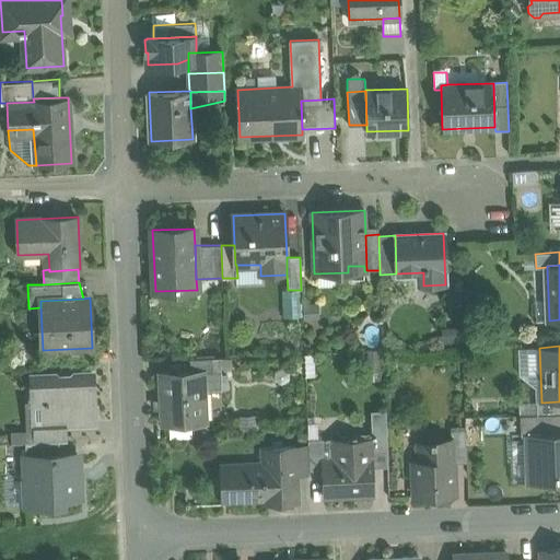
[(221,358),(189,359),(190,372),(205,372),(205,373),(221,372),(221,358)]
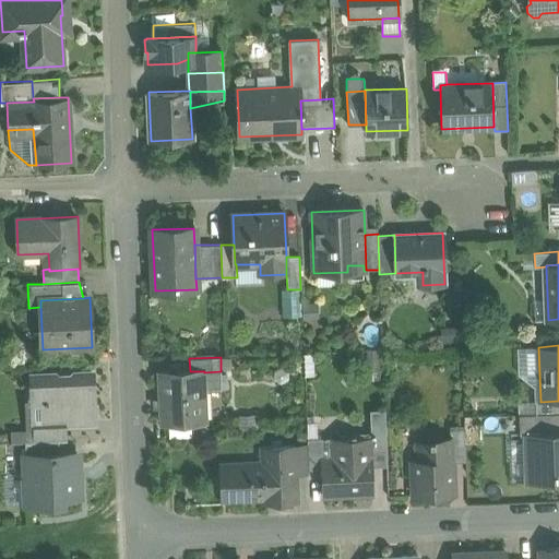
[(190,371),(158,372),(161,423),(206,421),(204,372),(204,371),(190,371)]
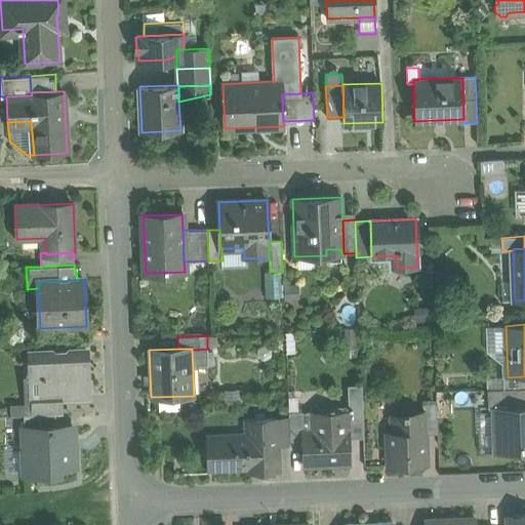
[(87,351),(30,353),(32,398),(33,398),(61,397),(72,397),(71,393),(79,393),(80,397),(89,396),(87,351)]
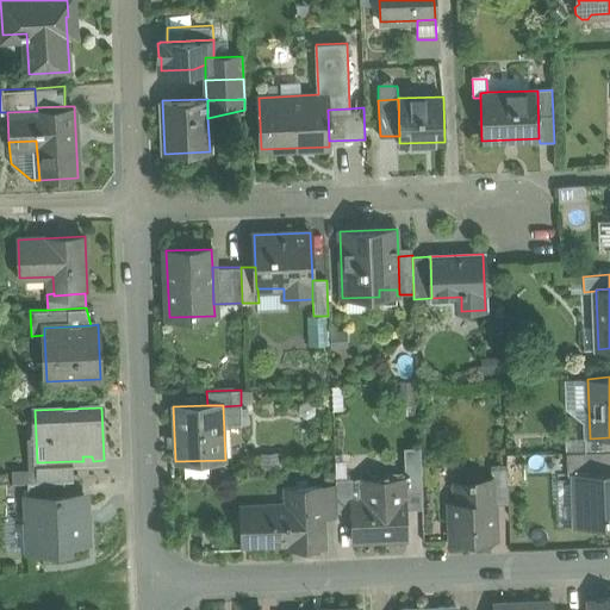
[(609,437),(590,439),(590,437),(584,437),(585,452),(585,453),(609,452),(609,437)]
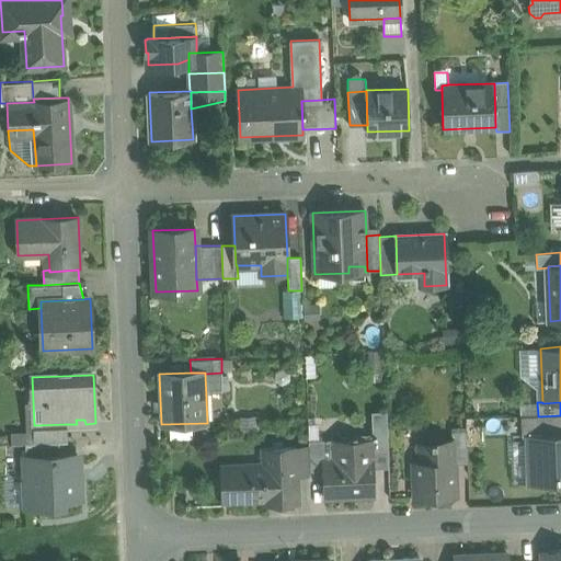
[(388,433),(388,410),(373,410),(373,433),(388,433)]
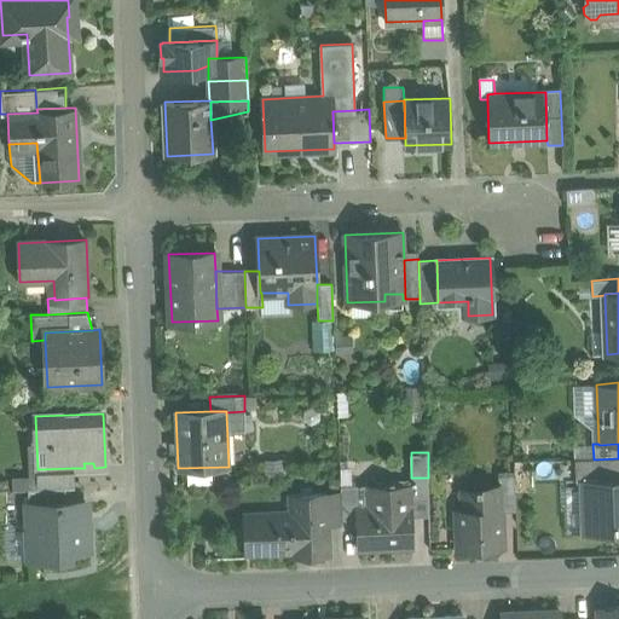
[(618,458),(594,460),(594,458),(574,460),(576,484),(585,482),(585,481),(618,479),(618,458)]
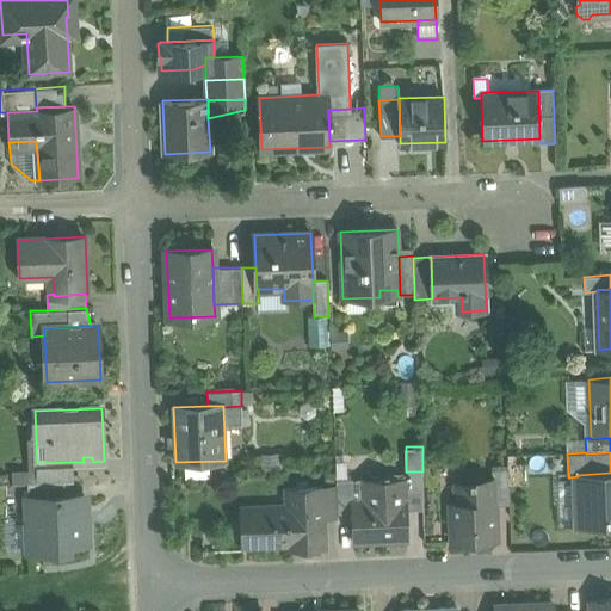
[(71,462),(38,463),(39,482),(65,481),(72,481),(71,462)]
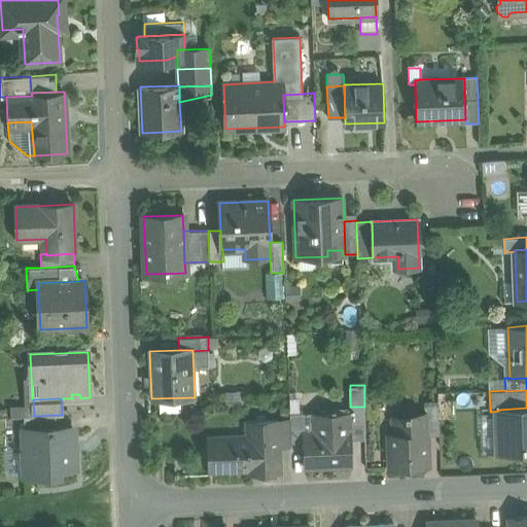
[(363,408),(350,409),(350,413),(351,437),(364,436),(363,408)]
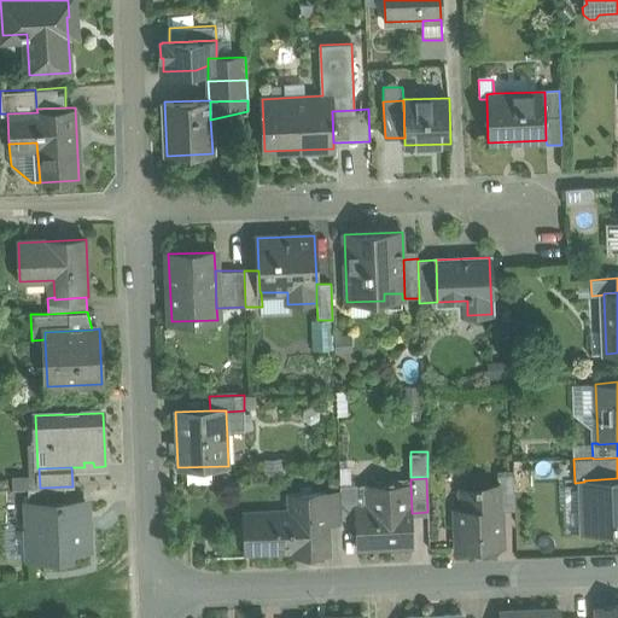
[(513,478),(497,478),(497,485),(499,485),(500,511),(514,511),(513,478)]
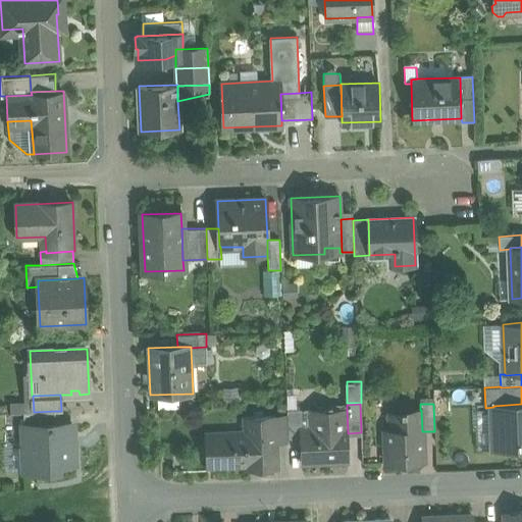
[(521,404),(493,406),(493,407),(496,451),(521,449),(521,404)]
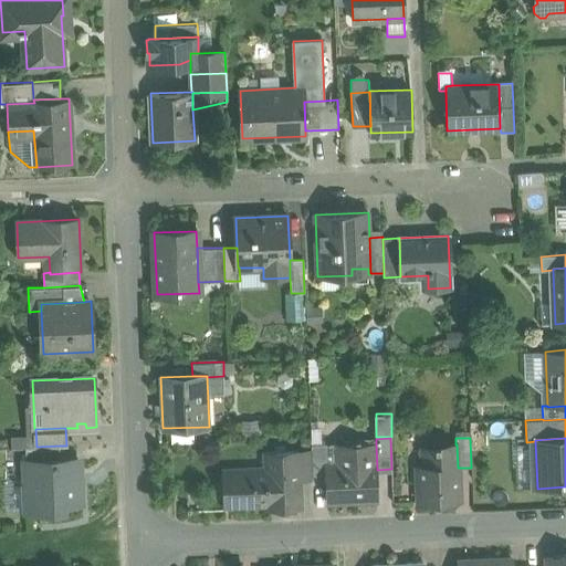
[(376,443),(336,444),(337,471),(325,472),(325,474),(327,503),(378,501),(377,470),(376,443)]
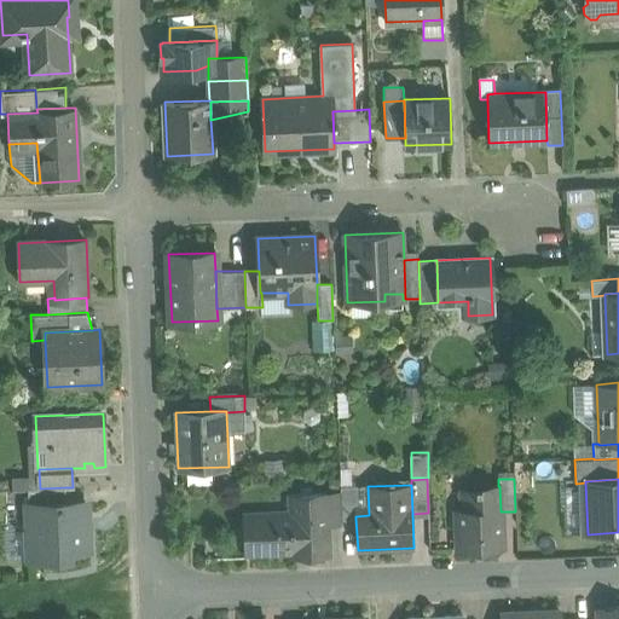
[(341,519),(356,519),(356,516),(356,486),(340,486),(341,493),(341,519)]
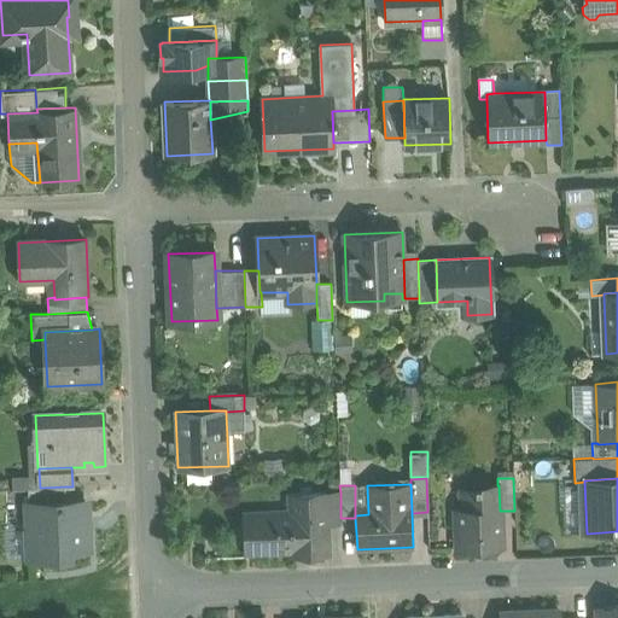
[(497,485),(476,485),(476,489),(462,490),(464,508),(456,508),(458,548),(501,546),(500,511),(499,485),(497,485)]
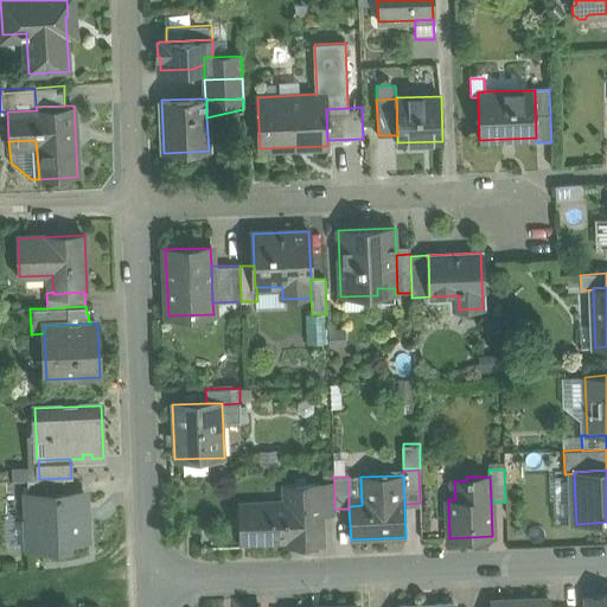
[(39,479),(27,480),(29,494),(64,492),(64,478),(39,479)]
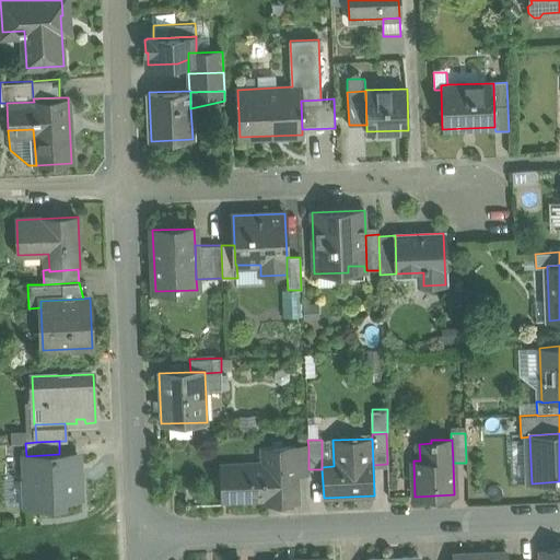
[(294,446),(263,448),(264,464),(221,466),(223,501),(265,499),(265,503),(298,501),(295,474),(294,446)]
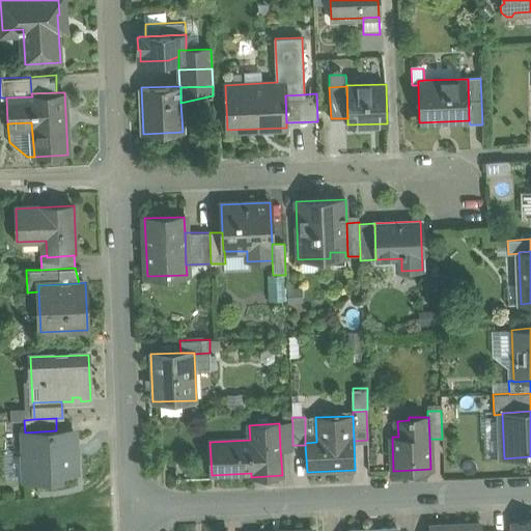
[(279,423),(280,449),(292,448),(292,445),(292,423),(279,423)]
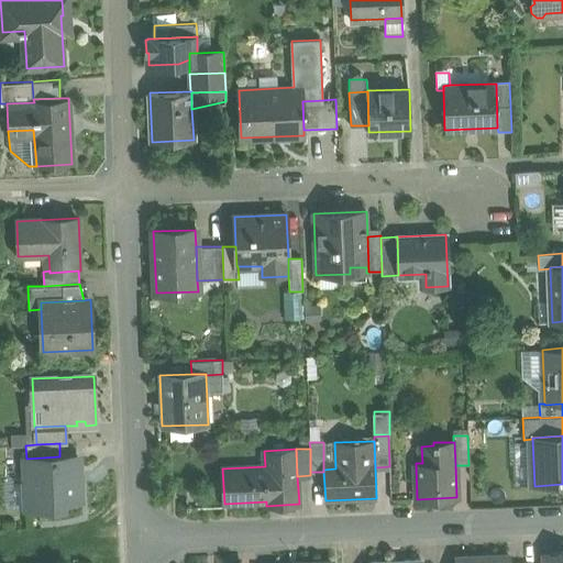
[(59,456),(26,459),(29,509),(63,508),(63,501),(79,500),(77,456),(59,456)]
